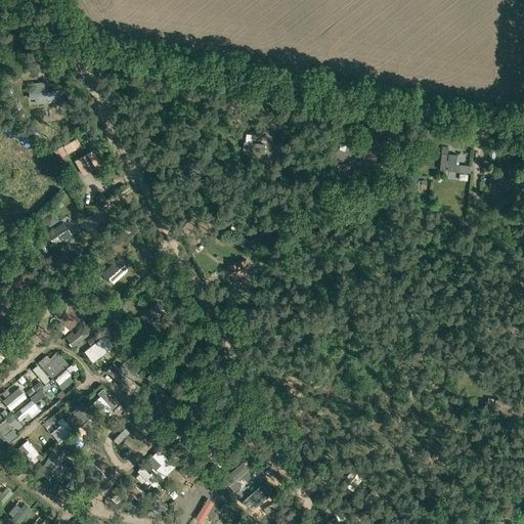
[(58,59),(52,62),(56,72),(62,70),(58,59)]
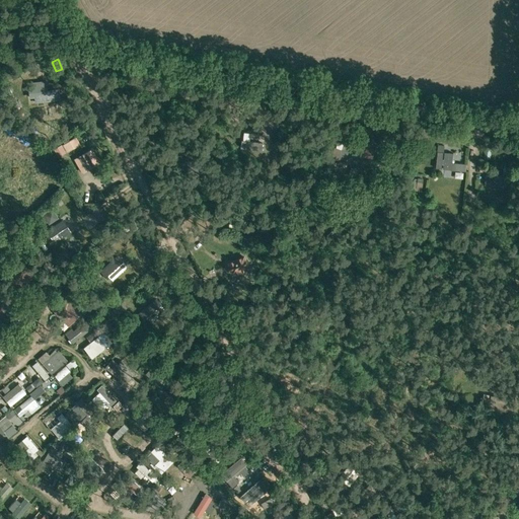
[(30,83),(28,83),(30,97),(35,96),(35,102),(38,101),(61,98),(60,93),(49,94),(49,89),(48,81),(30,83)]
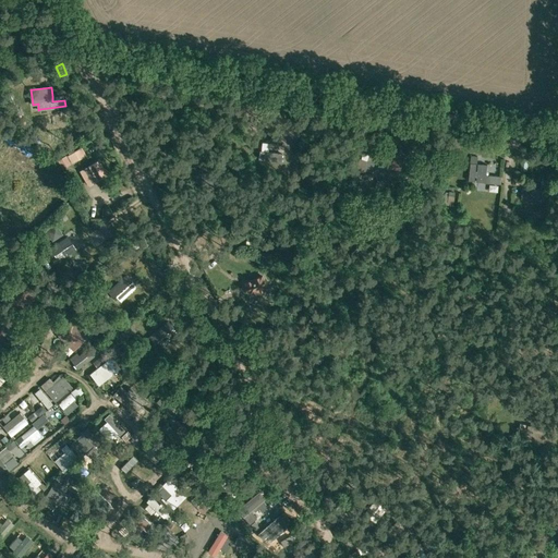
[(75,154),(70,156),(69,157),(73,165),(86,157),(82,149),(75,154)]
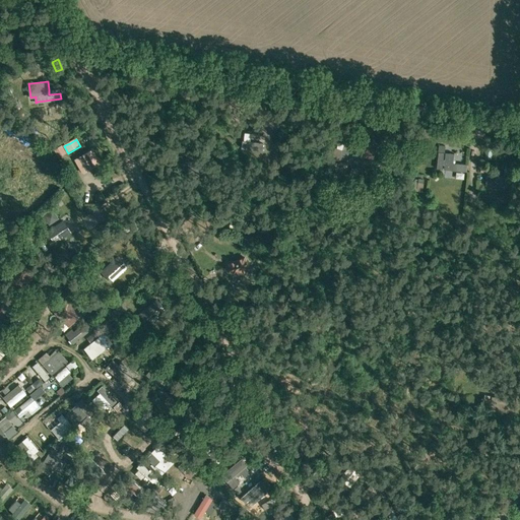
[(252,142),(244,141),(243,140),(242,148),(262,150),(263,143),(252,142)]
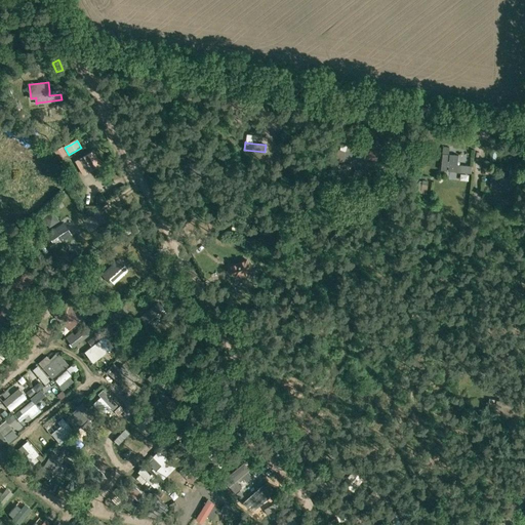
[(381,147),(362,142),(356,161),(367,164),(369,159),(376,161),(381,147)]
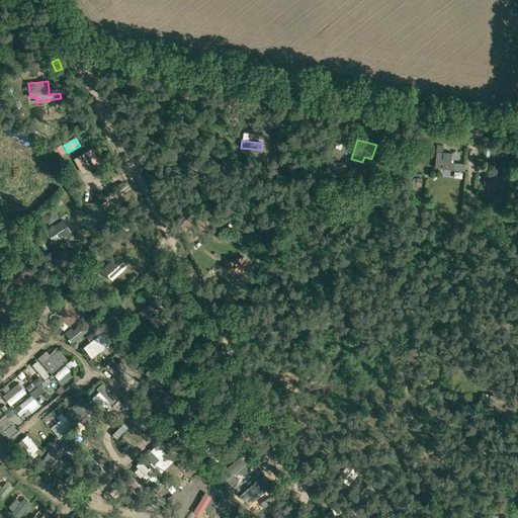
[(67,153),(62,145),(54,149),(58,157),(67,153)]
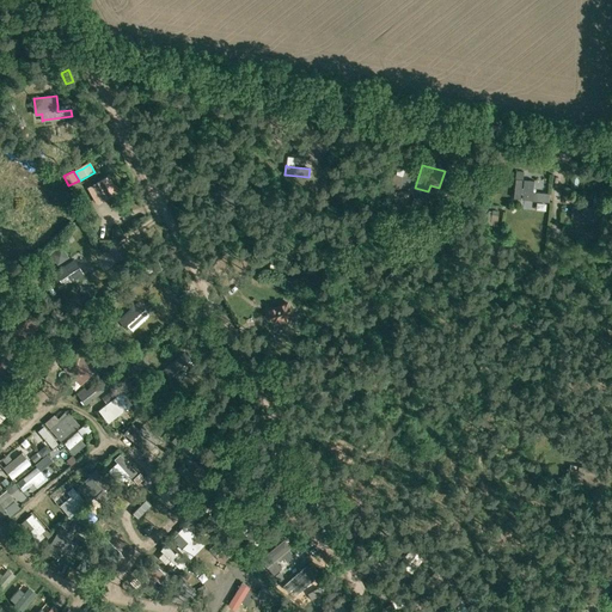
[(525,172),(518,171),(514,187),(522,187),(525,172)]
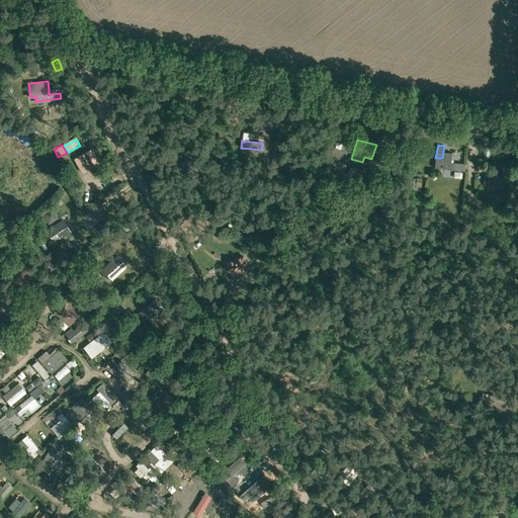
[(348,151),(341,148),(341,149),(338,159),(344,161),(345,161),(348,151)]
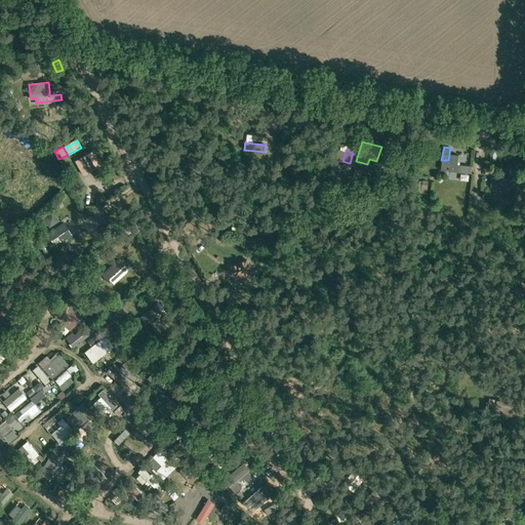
[(101,164),(92,151),(76,161),(83,174),(101,164)]
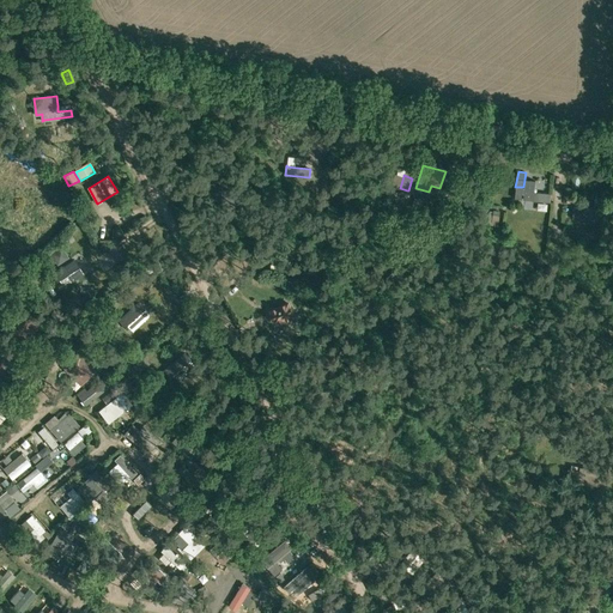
[(535,181),(526,180),(525,200),(551,202),(551,194),(534,192),(535,181)]
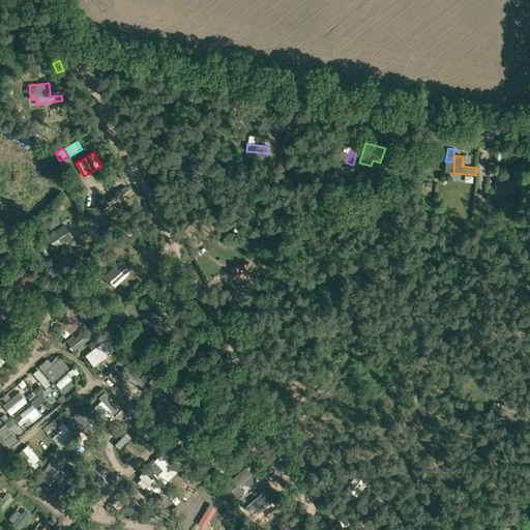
[(335,165),(331,176),(336,178),(341,166),(335,165)]
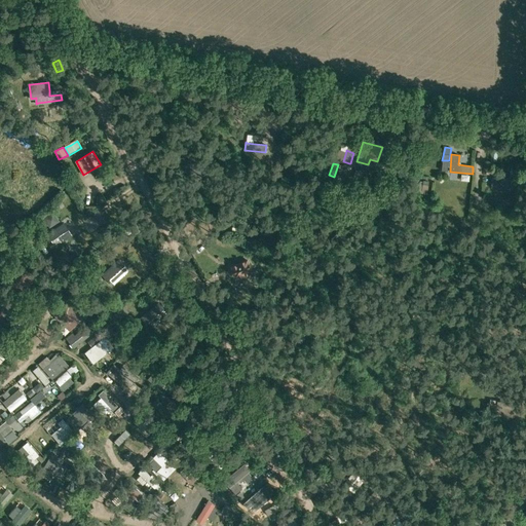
[(505,189),(505,199),(505,204),(515,205),(516,191),(514,191),(514,189),(515,189),(516,177),(491,176),(490,188),(505,189)]
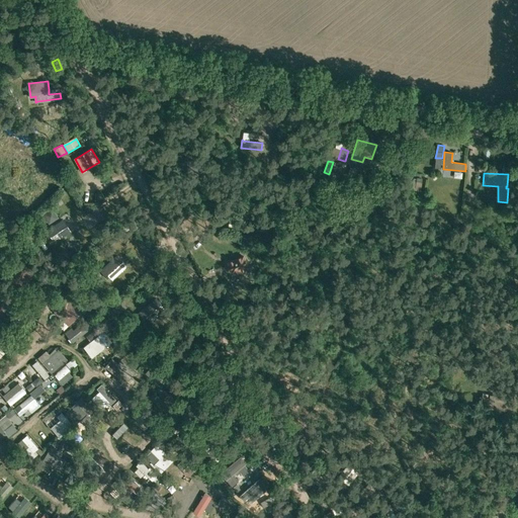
[(52,208),(41,214),(49,225),(59,218),(52,208)]
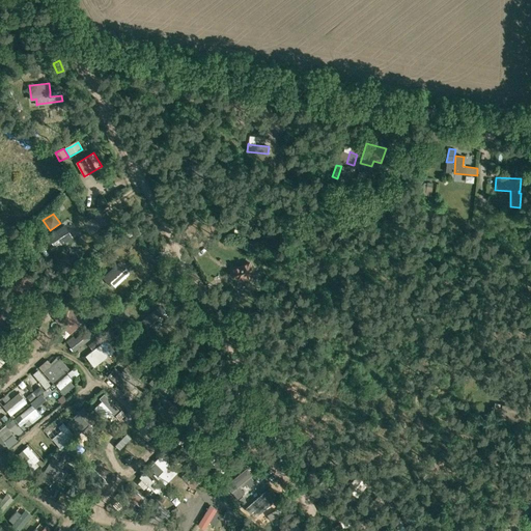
[(58,229),(46,238),(49,243),(51,241),(55,247),(71,238),(67,231),(67,230),(64,225),(58,228),(58,229)]
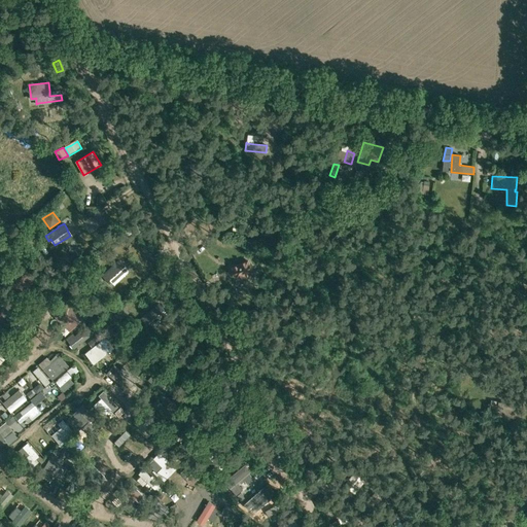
[(124,266),(118,260),(113,265),(114,266),(103,276),(106,280),(108,278),(113,284),(128,271),(123,266),(124,266)]
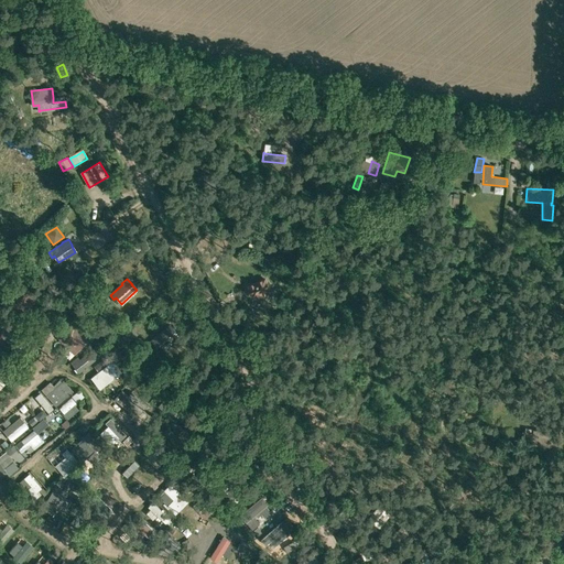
[(250,295),(252,294),(253,297),(270,291),(266,279),(249,285),(250,289),(248,290),(250,295)]
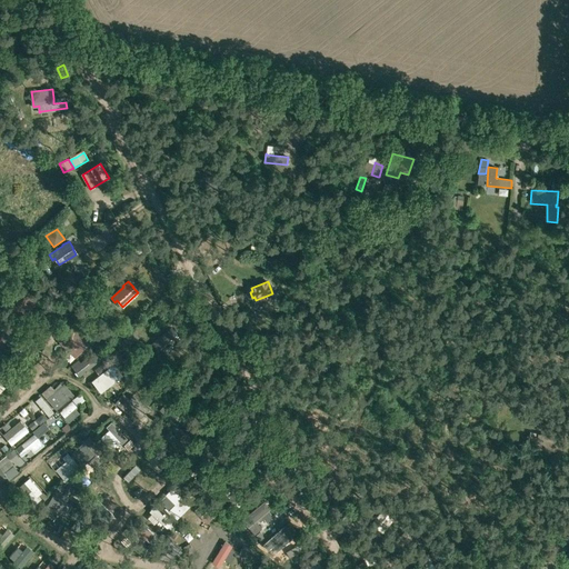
[(81,355),(87,348),(83,345),(90,336),(83,330),(87,326),(79,320),(62,339),(81,355)]
